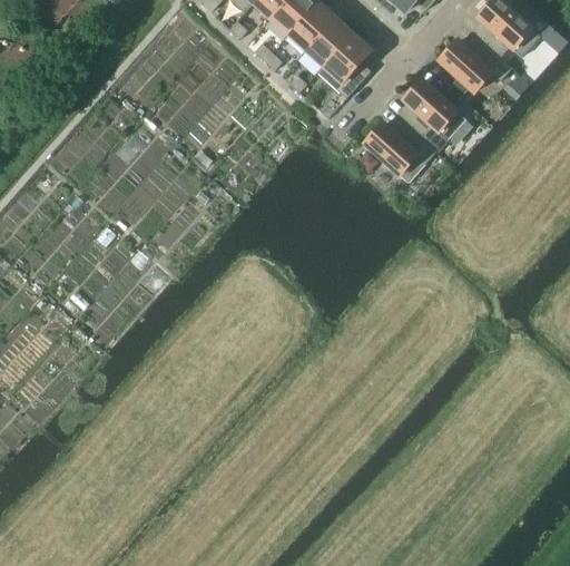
[(231,0),(244,12),(253,2),(252,1),(253,0),(231,0)]
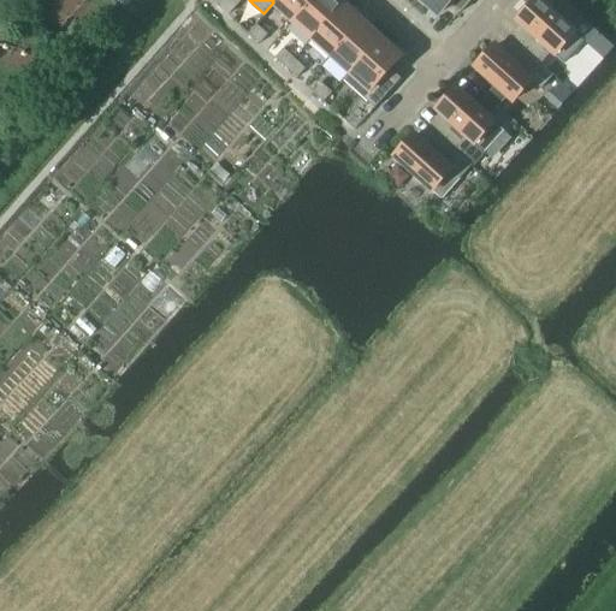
[(273,0),(272,1),(273,3),(291,18),(307,0),(273,0)]
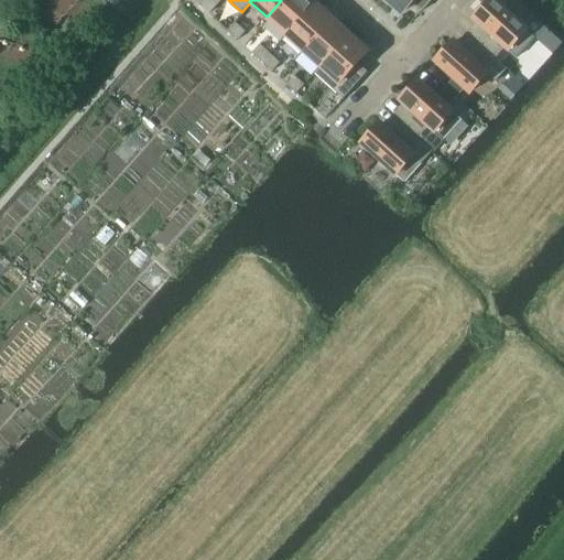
[(281,0),(267,17),(284,33),(314,1),(313,0),(281,0)]
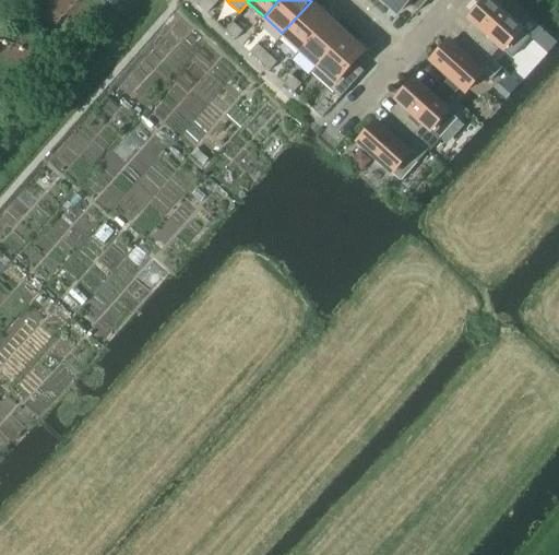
[(418,8),(425,0),(384,0),(390,4),(392,1),(400,9),(407,0),(409,0),(418,8)]
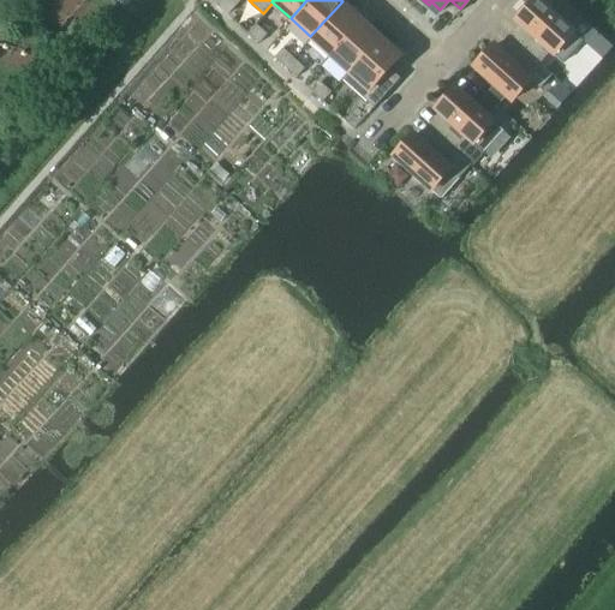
[(526,27),(515,40),(539,61),(550,48),(562,60),(583,39),(569,27),(580,15),(565,0),(550,0),(545,5),(539,0),(532,0),(517,18),(526,27)]
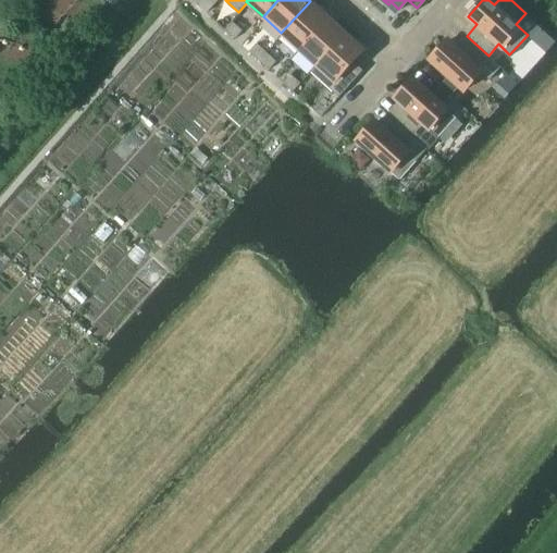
[(318,14),(321,11),(310,1),(281,33),(298,48),(324,20),(318,14)]
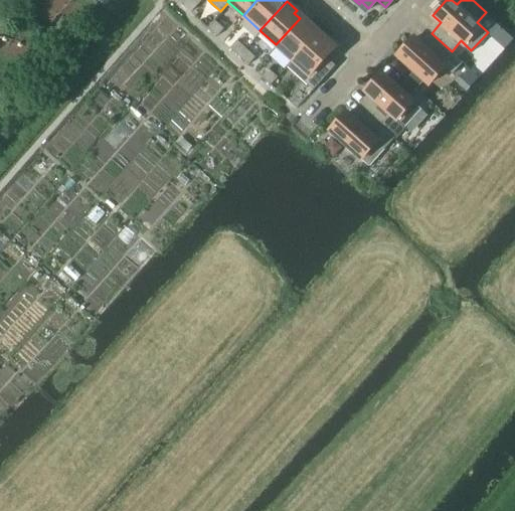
[(216,34),(223,26),(214,18),(207,25),(216,34)]
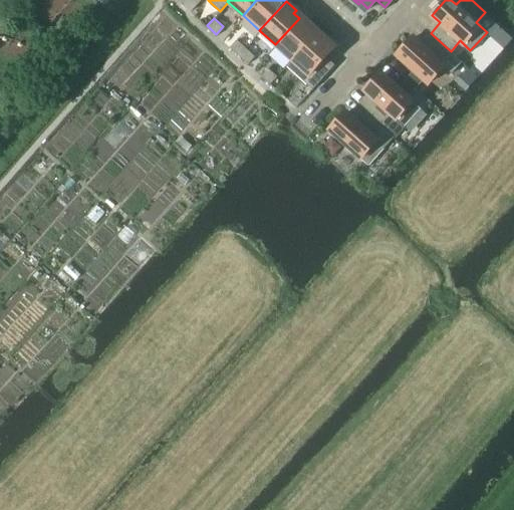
[(308,20),(305,23),(299,18),(275,44),(291,58),(291,59),(318,30),(308,20)]
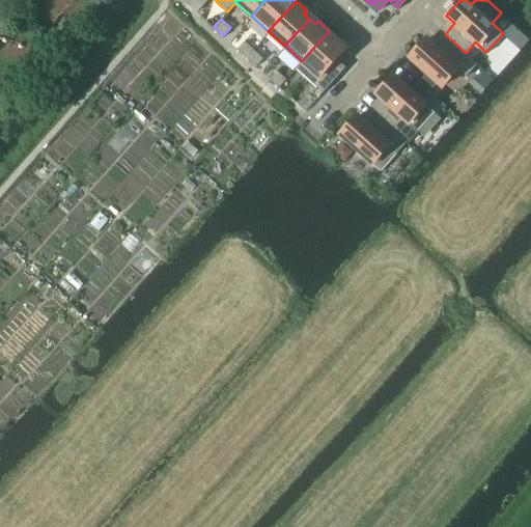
[(336,43),(338,39),(329,31),(301,61),(301,60),(296,66),(323,90),(344,66),(334,58),(342,49),(336,43)]
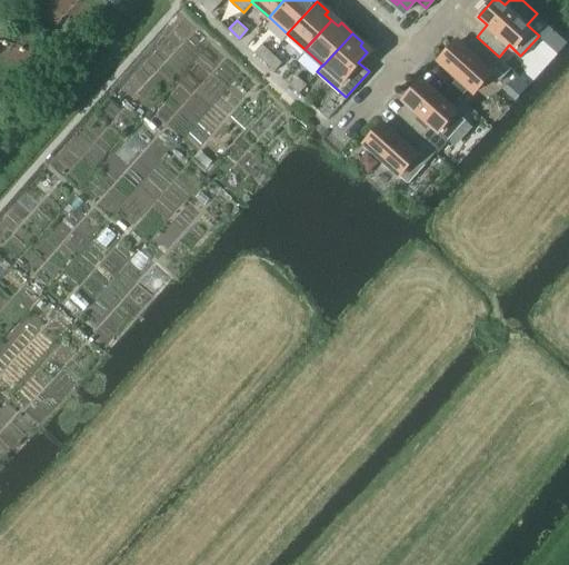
[(499,57),(477,37),(466,48),(457,39),(438,60),(457,77),(448,86),(459,96),(468,87),(473,91),(490,72),(499,79),(510,67),(499,57)]
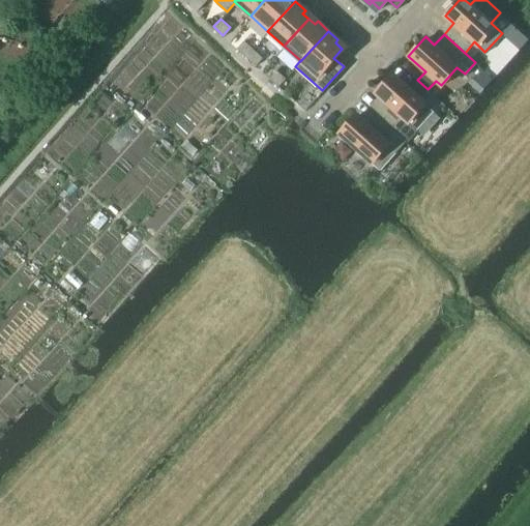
[(245,55),(253,48),(243,39),(236,48),(245,55)]
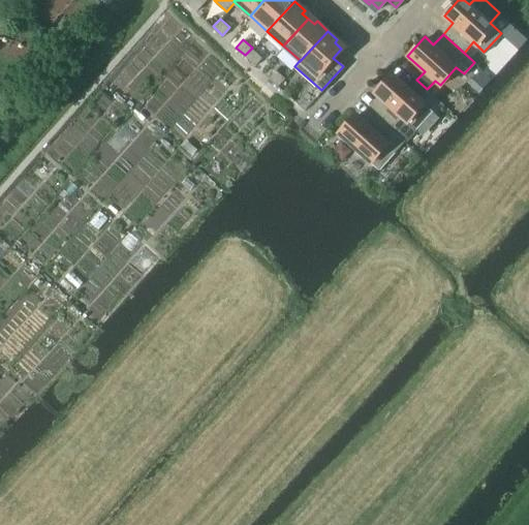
[(254,64),(261,57),(252,48),(245,55),(254,64)]
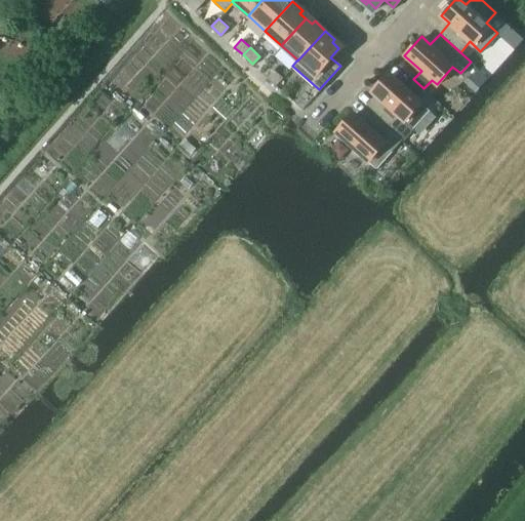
[(276,84),(282,77),(273,68),(267,76),(276,84)]
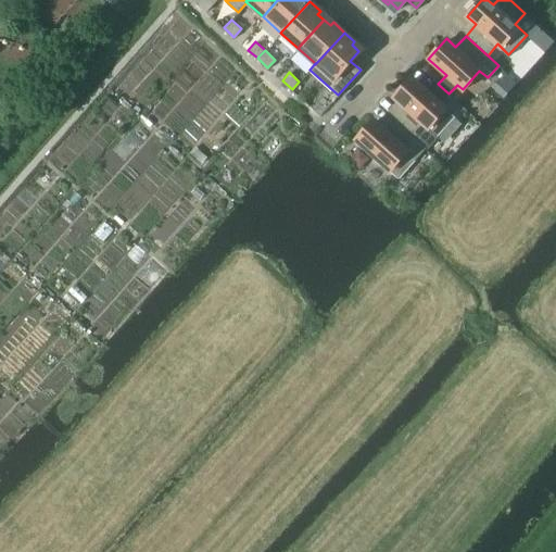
[(454,115),(441,103),(449,93),(438,84),(430,93),(412,77),(394,97),(403,105),(393,116),(415,136),(425,125),(436,135),(454,115)]
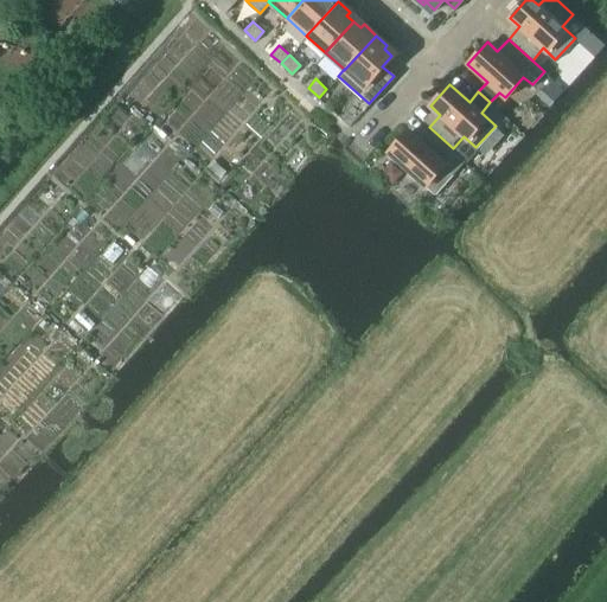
[(465,159),(453,148),(429,127),(417,139),(408,130),(388,152),(434,193),(465,159)]
